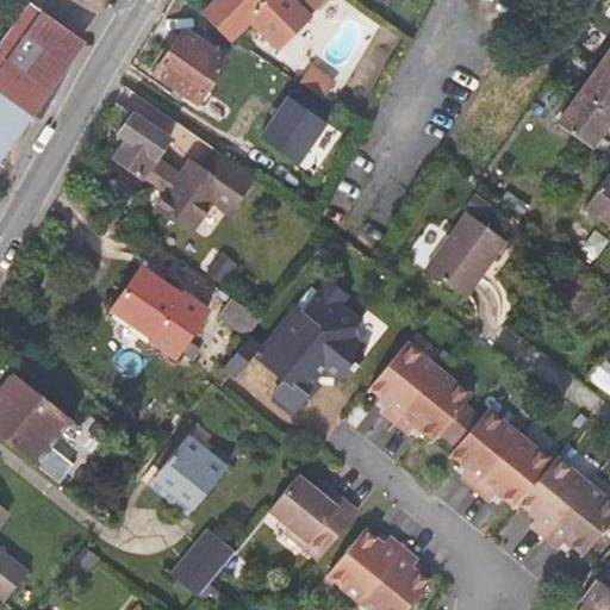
[(218,0),(205,13),(231,41),(253,20),(281,51),(313,20),(311,19),(330,0),(218,0)]
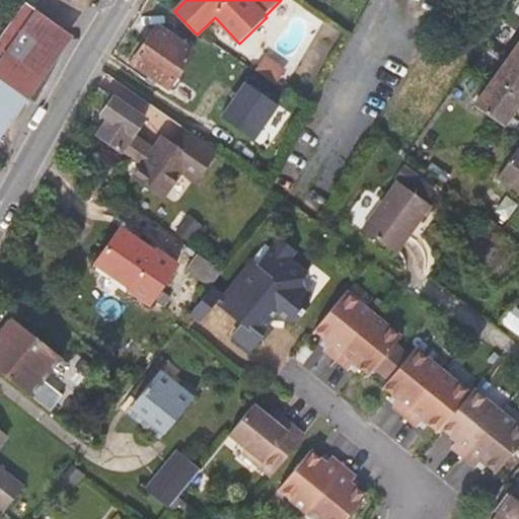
[(45,55),(58,32),(33,15),(22,6),(0,36),(0,133),(19,99),(31,105),(56,61),(45,55)]
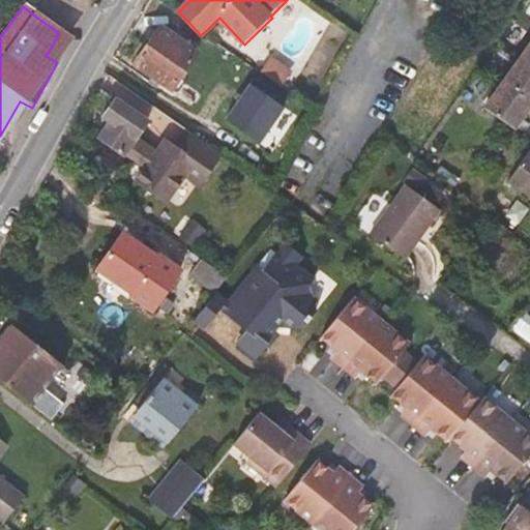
[(171,92),(197,55),(160,30),(135,67),(171,92)]
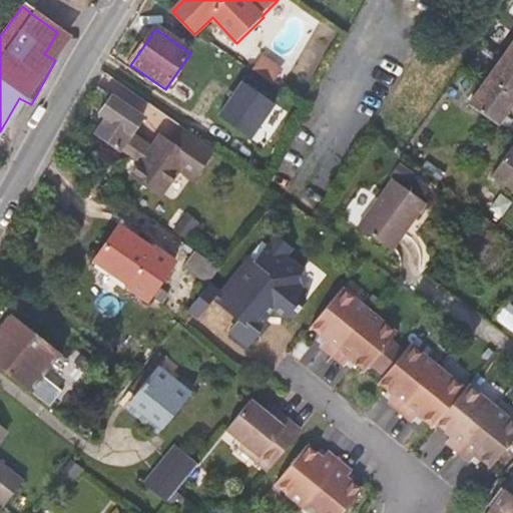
[(512,91),(512,53),(508,50),(491,76),(512,91)]
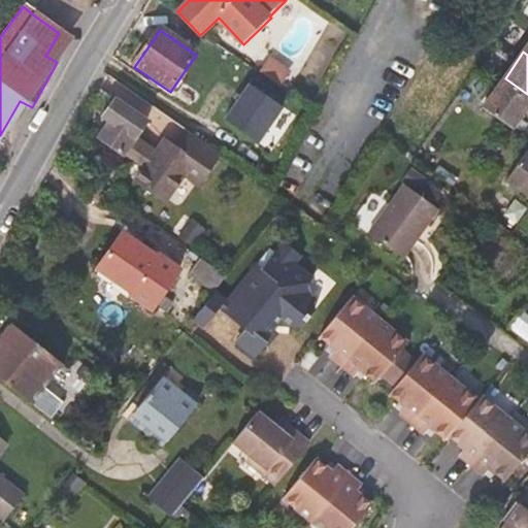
[(515,126),(527,106),(527,94),(505,78),(487,106),(515,126)]
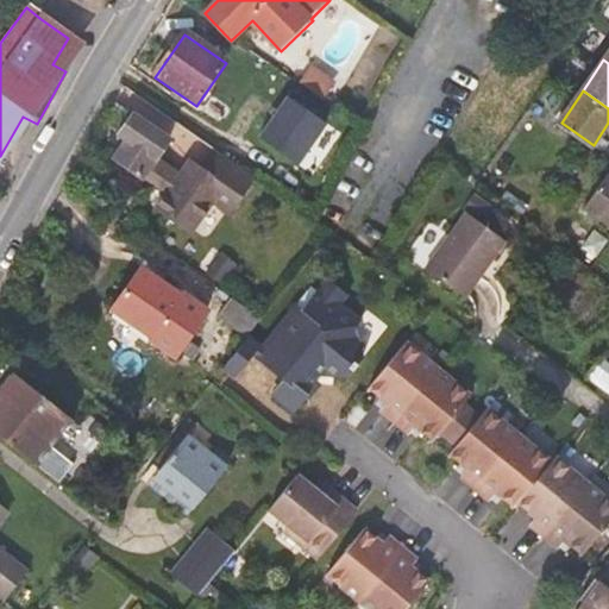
[(228,214),(255,179),(219,154),(206,174),(188,161),(180,173),(159,157),(171,140),(136,115),(133,118),(125,118),(120,124),(123,130),(121,135),(127,139),(113,157),(143,179),(144,176),(165,192),(155,207),(189,232),(212,202),(228,214)]
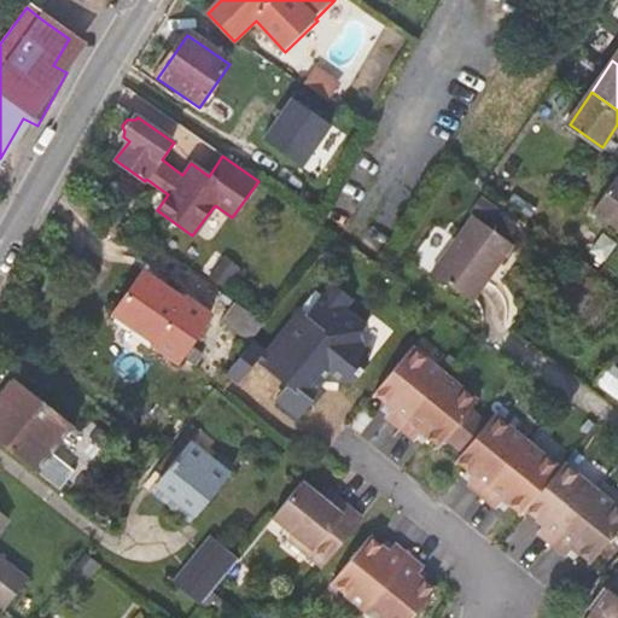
[(339,135),(333,144),(344,150),(349,141),(339,135)]
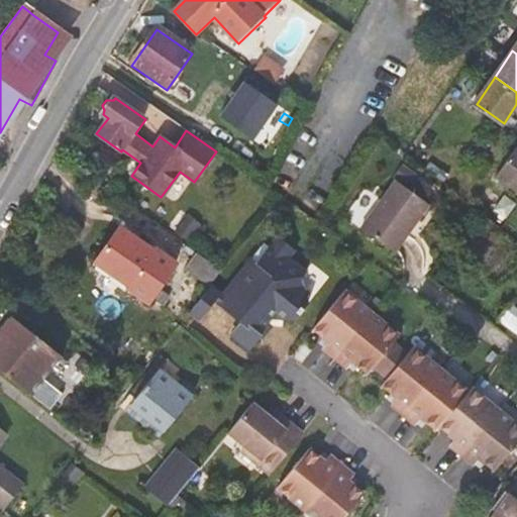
[(516,154),(500,179),(516,190),(516,154)]
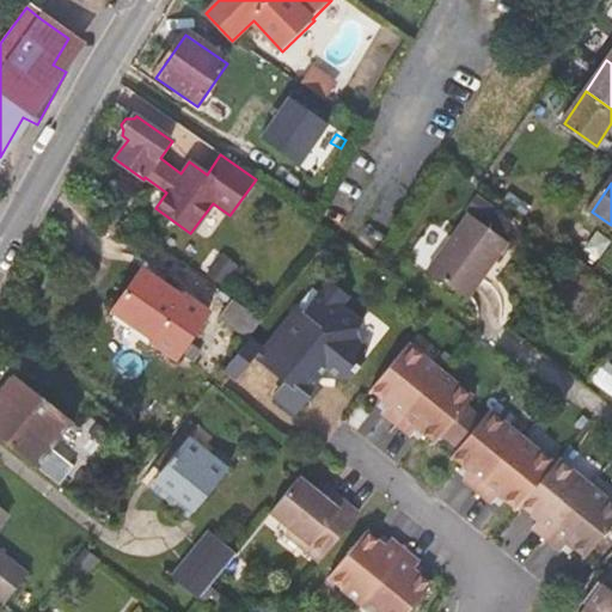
[(475,195),(466,207),(503,233),(512,221),(475,195)]
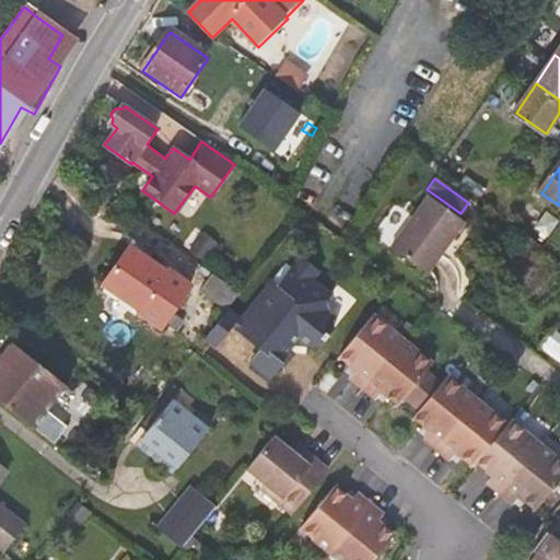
[(427,275),(465,223),(429,198),(392,249),(427,275)]
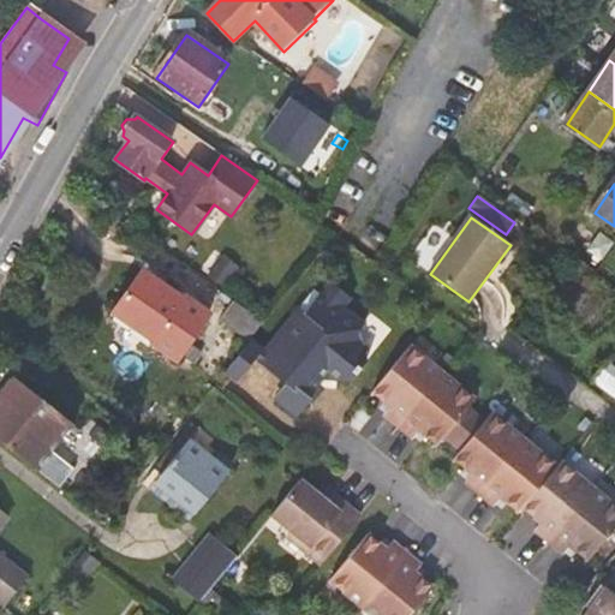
[(208,318),(142,270),(109,314),(178,360),(208,318)]
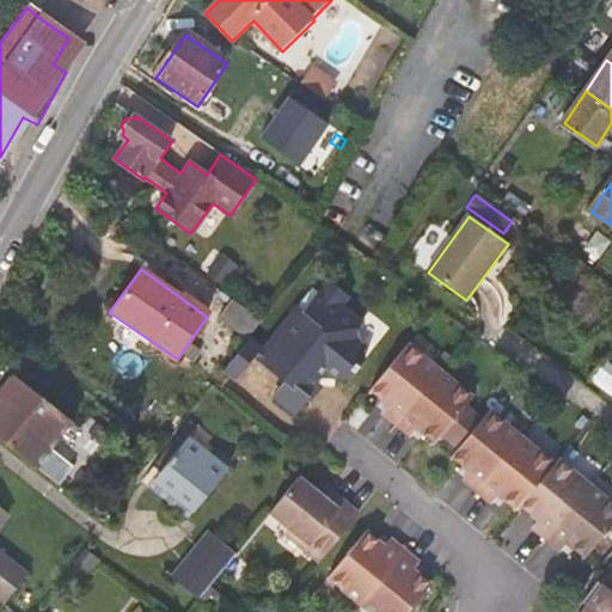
[(274,398),(293,412),(297,416),(311,399),(306,396),(306,395),(319,379),(348,383),(366,360),(357,332),(365,324),(363,324),(343,307),(352,298),(330,281),(304,313),(301,311),(268,353),(252,340),(249,343),(227,371),(239,380),(256,359),(286,384),(274,398)]
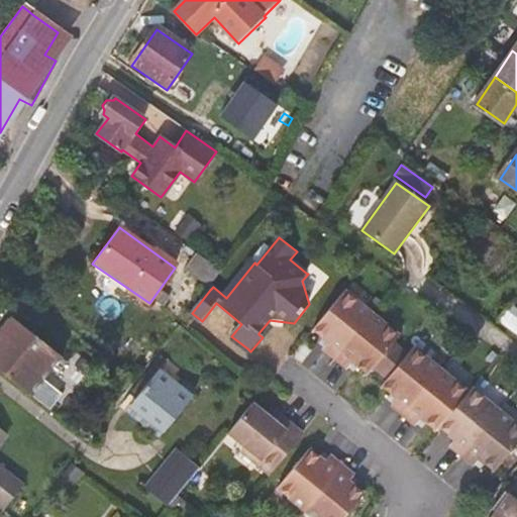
[(186,272),(210,290),(213,287),(220,277),(224,273),(198,254),(186,272)]
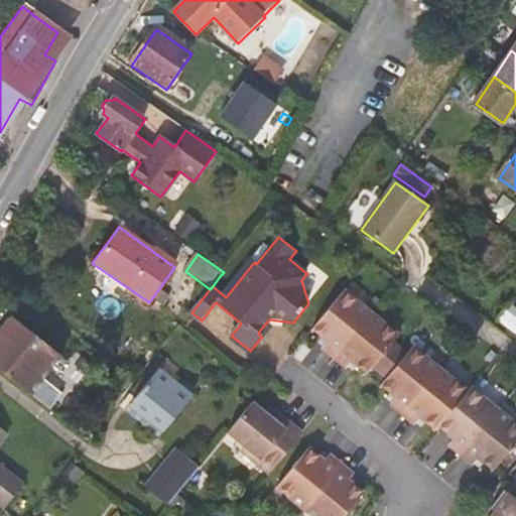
[(334,357),(371,312),(344,290),(326,312),(311,329),(328,342),(323,348),(334,357)]
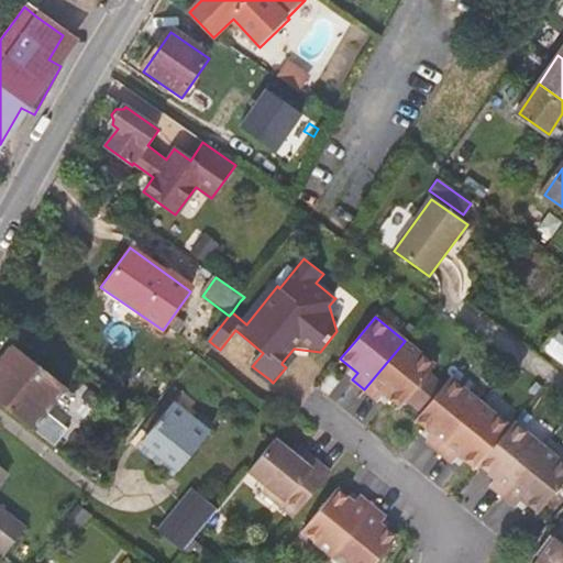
[(543,354),(562,368),(562,344),(554,338),(543,354)]
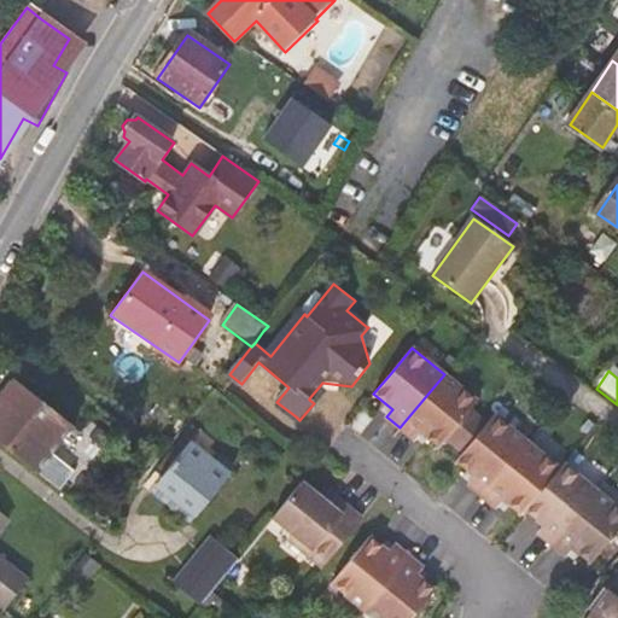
[(477,401),(444,374),(400,427),(414,439),(420,432),(438,448),(444,439),(454,447),(479,415),(471,408),(477,401)]
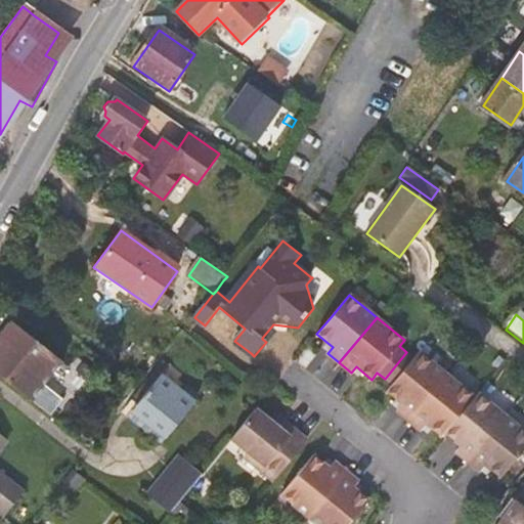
[(33,402),(63,363),(14,322),(3,338),(0,340),(0,377),(32,402),(33,402)]
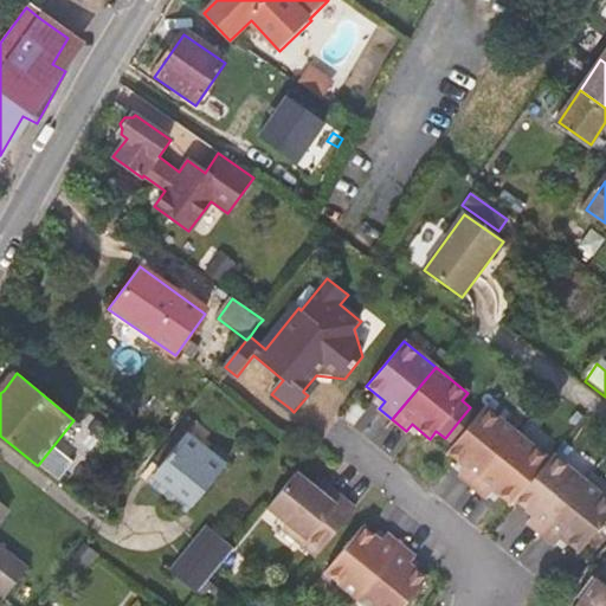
[(478,413),(470,407),(445,438),(452,445),(446,452),(465,468),(459,475),(472,485),(516,432),(484,406),(478,413)]
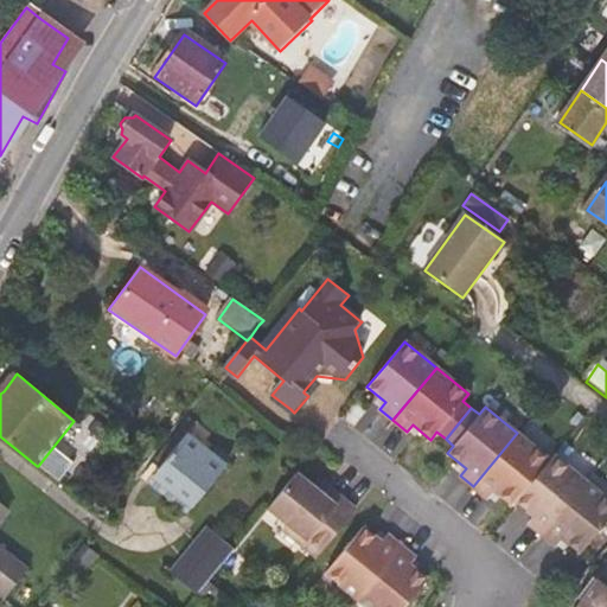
[(213,435),(199,423),(148,486),(187,517),(234,461),(209,441),(213,435)]
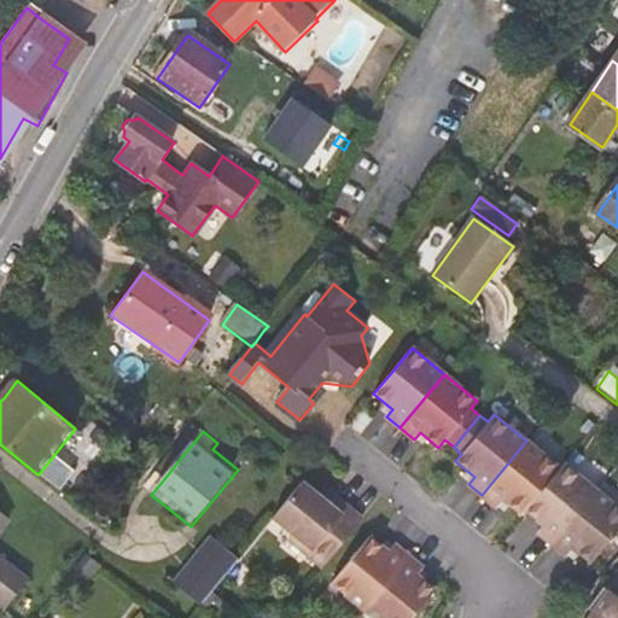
[(559,467),(526,441),(482,495),(496,507),(502,499),(522,514),(525,509),(559,467)]
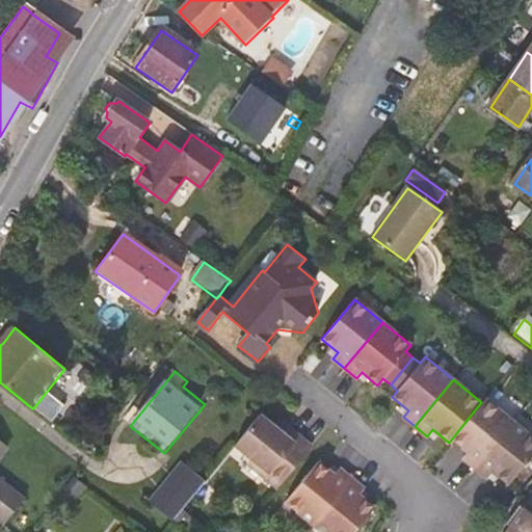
[(512,422),(484,399),(481,402),(452,439),(468,452),(462,458),(475,468),(512,422)]
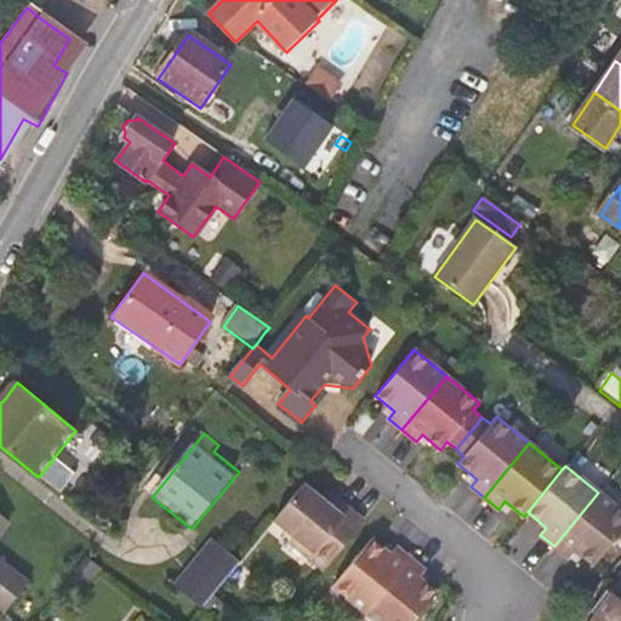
[(325,502),(303,484),(274,519),(296,536),(291,543),(324,570),(364,520),(331,494),(325,502)]
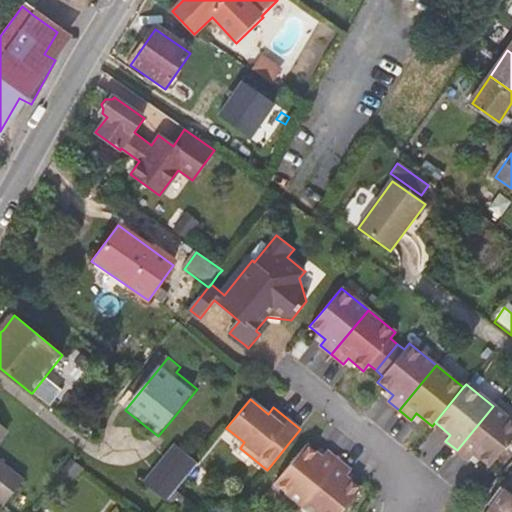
[(489,466),(511,437),(511,420),(493,406),(457,450),(468,460),(473,454),(489,466)]
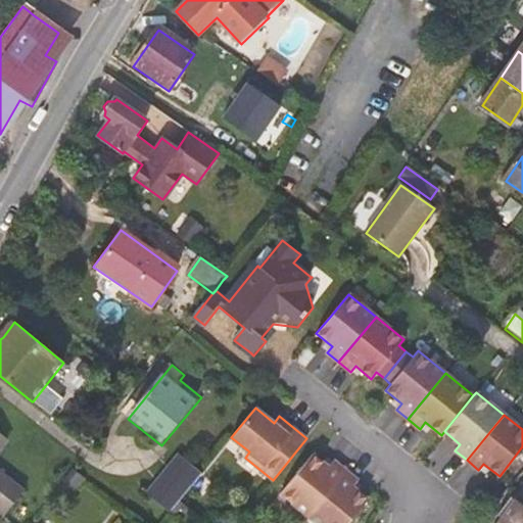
[(0,435),(0,515),(4,518),(22,495),(0,476),(0,450),(8,441),(0,435)]
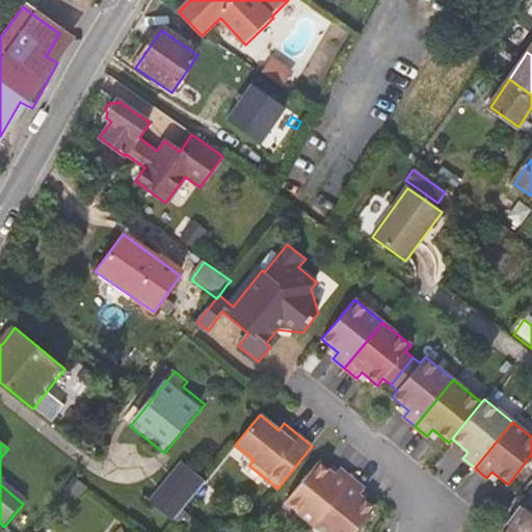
[(318,461),(285,502),(313,525),(351,478),(340,469),(334,475),(318,461)]
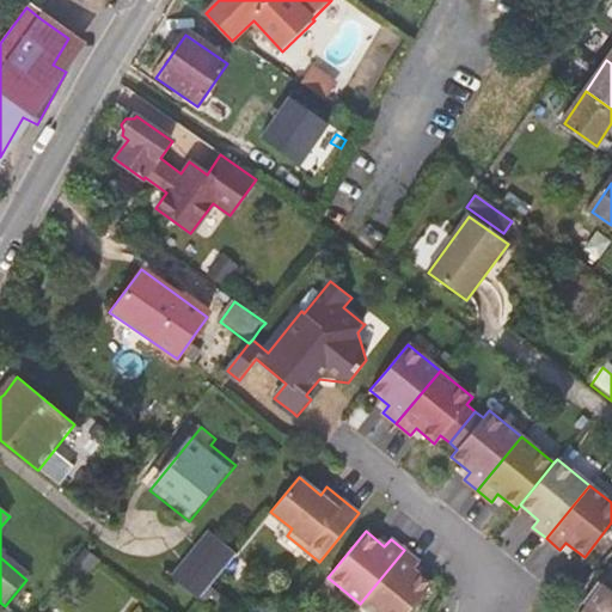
[(193,607),(210,585),(231,561),(202,538),(165,583),(193,607)]
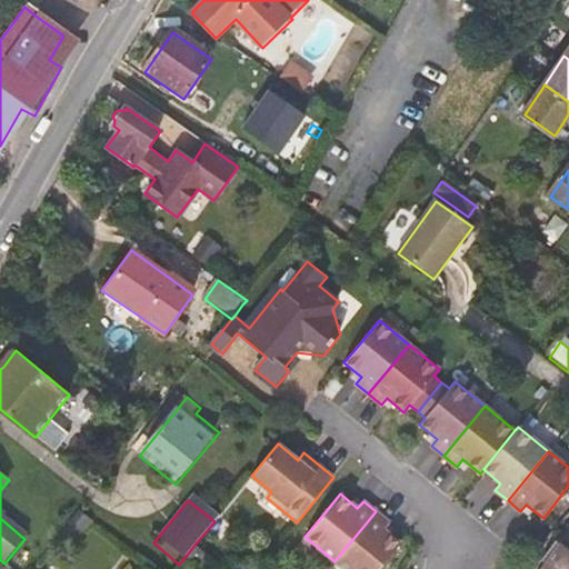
[(376,511),(335,561),(343,568),(379,568),(386,561),(400,543),(382,529),(389,522),(376,511)]
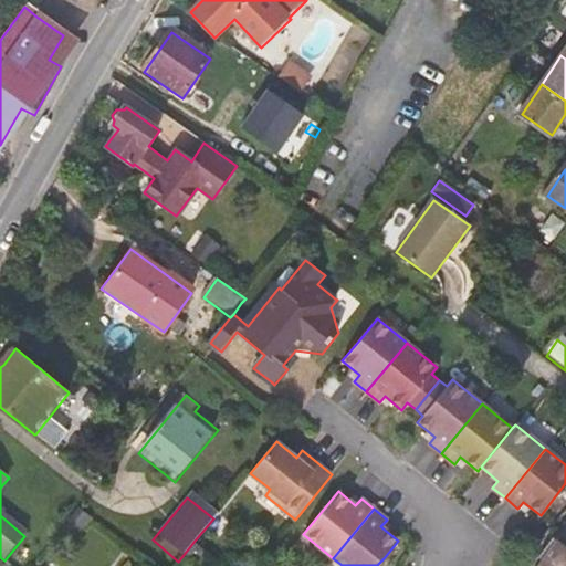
[(565,565),(565,548),(556,542),(537,565),(565,565)]
